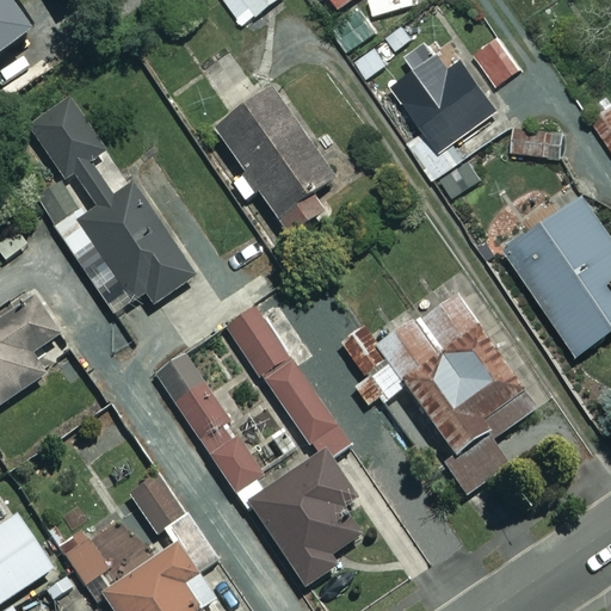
[(0,0),(0,56),(29,37),(2,0),(0,0)]
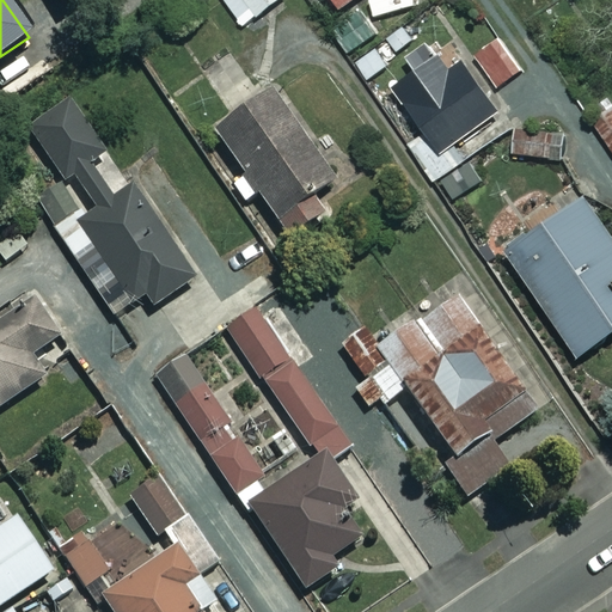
[(275,0),(225,0),(244,25),(275,0)]
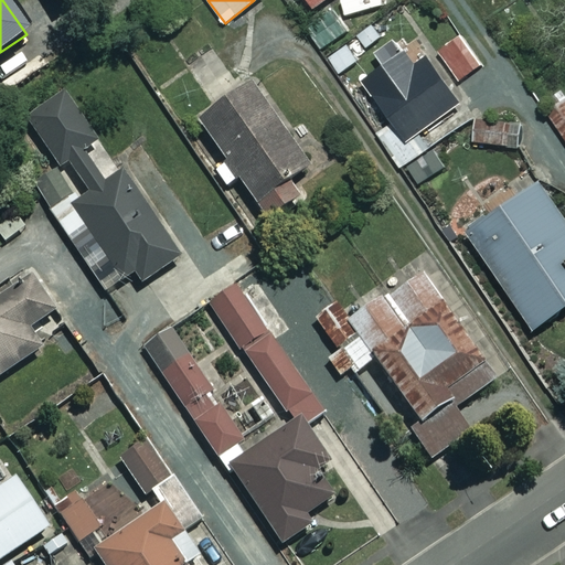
[(350,33),(333,7),(302,27),(320,53),(350,33)]
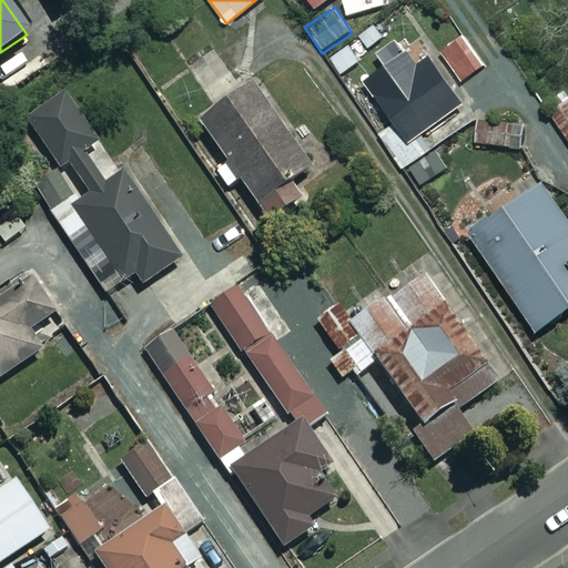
[(474,120),(418,37),(404,47),(399,40),(378,54),(386,64),(364,80),(394,124),(379,134),(403,168),(474,120)]
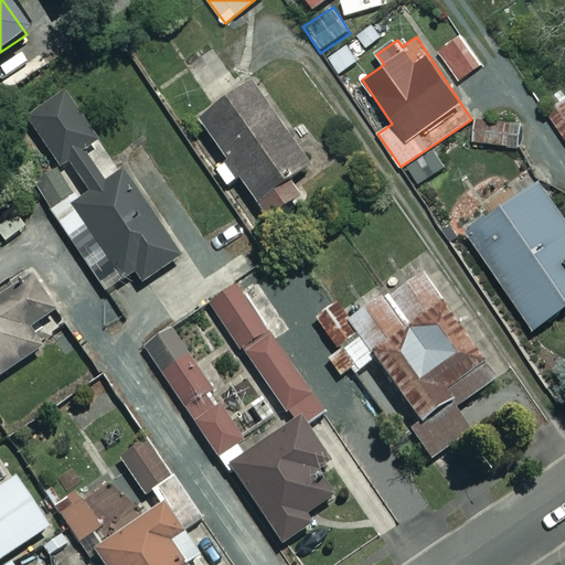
[(308,167),(251,83),(196,120),(266,221),(298,199),(286,182),(308,167)]
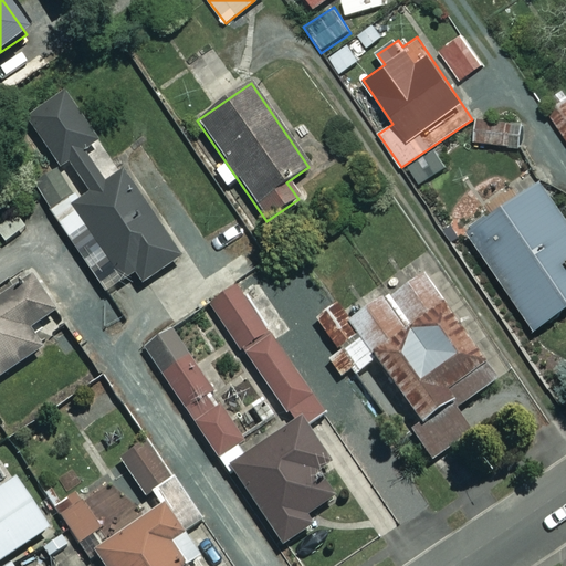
[(179,260),(69,95),(28,122),(76,195),(50,212),(90,272),(107,261),(129,293),(179,260)]
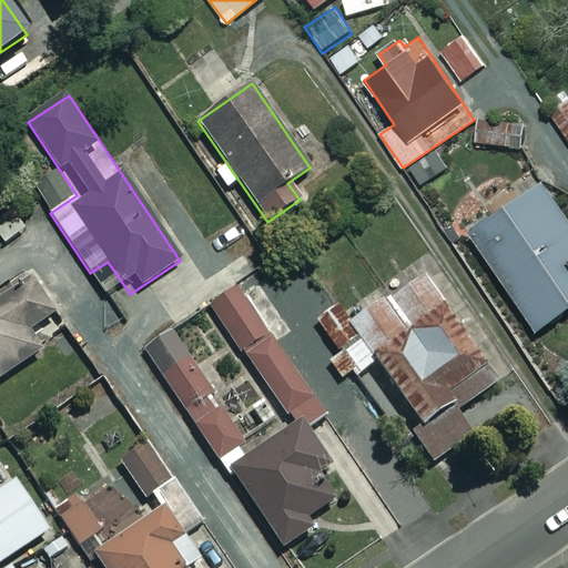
[(567,307),(567,222),(541,183),(469,233),(536,330),(567,307)]
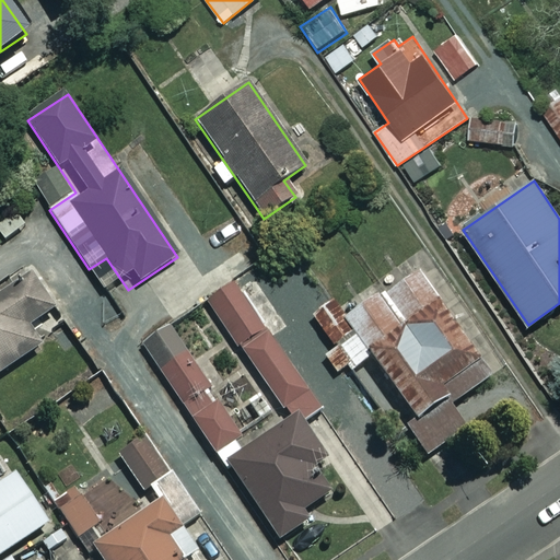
[(340,314),(293,247),(238,284),(296,369),(301,365),(316,387),(346,368),(348,371),(370,357),(340,314)]
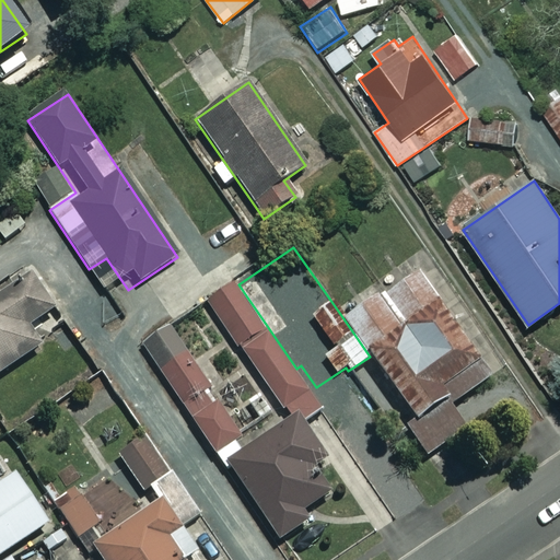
[(370,357),(413,420),(405,427),(424,455),(466,427),(451,405),(488,378),(409,266),(340,314),(370,357)]
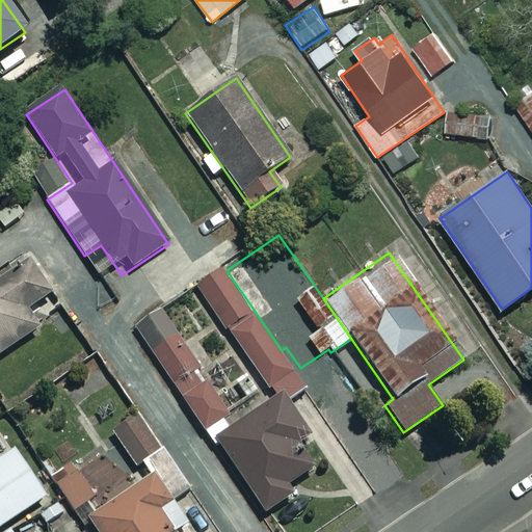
[(50,295),(28,260),(0,276),(0,353),(37,330),(25,311),(50,295)]
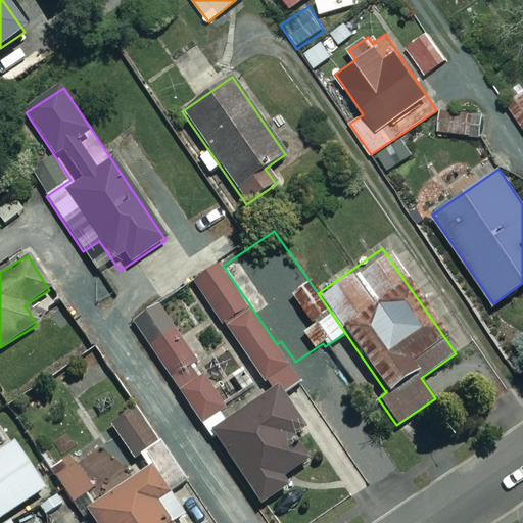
[(277,344),(223,266),(194,286),(260,381),(263,380),(269,388),(274,385),(282,396),(302,381),(289,362),(277,344)]
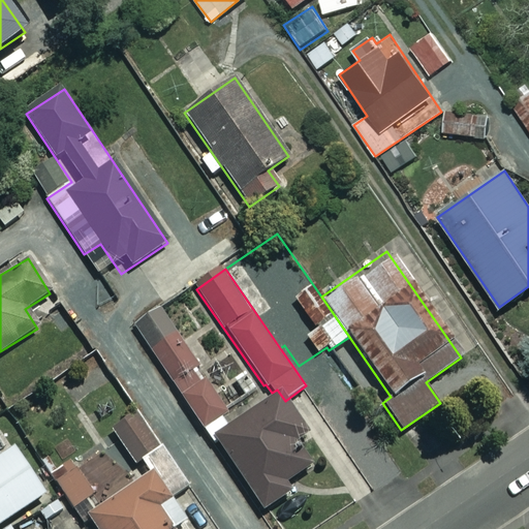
[(200,425),(226,407),(157,308),(132,325),(200,425)]
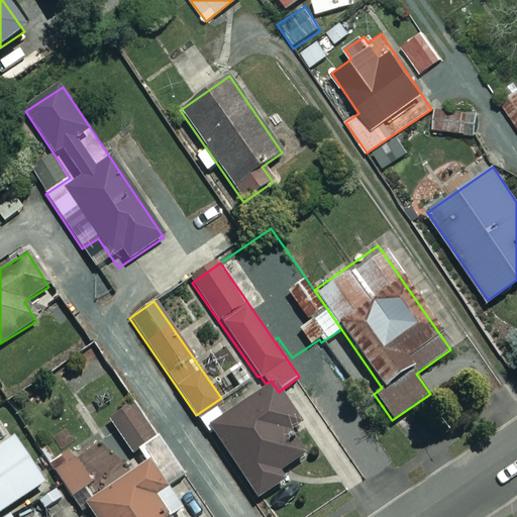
[(271,384),(206,429),(255,500),(282,482),(277,475),(298,459),(282,437),(300,425),(271,384)]
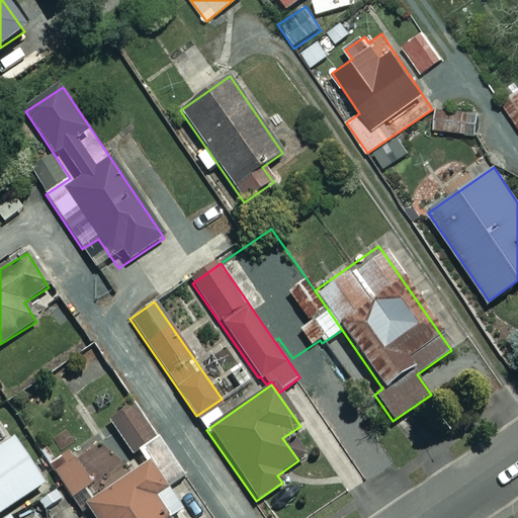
[(0,512),(41,487),(12,439),(0,446),(0,512)]
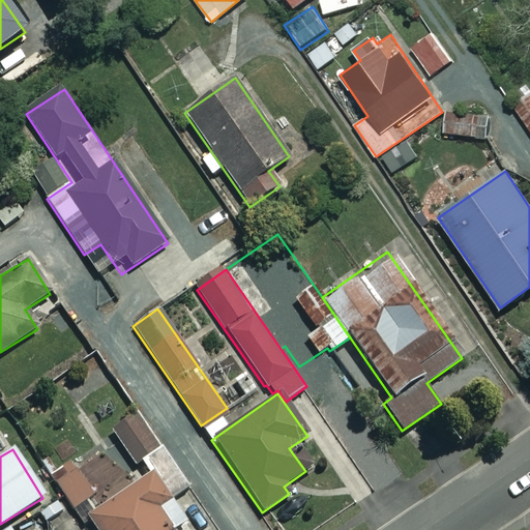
[(149,471),(130,483),(110,452),(82,471),(76,463),(51,479),(62,497),(38,512),(51,529),(85,506),(88,512),(85,514),(94,529),(168,529),(153,508),(167,499),(149,471)]
